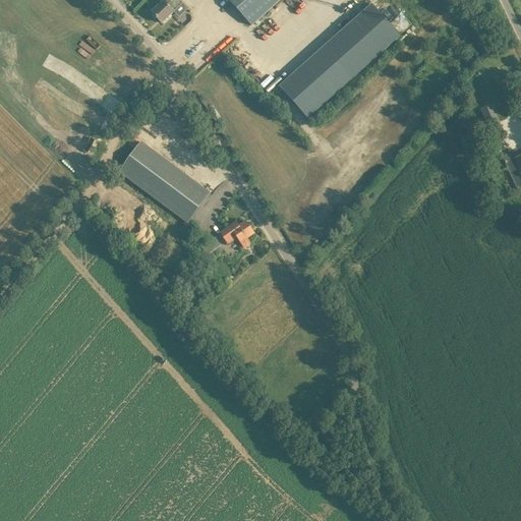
[(152,13),(162,23),(182,4),(178,0),(161,0),(163,2),(152,13)]
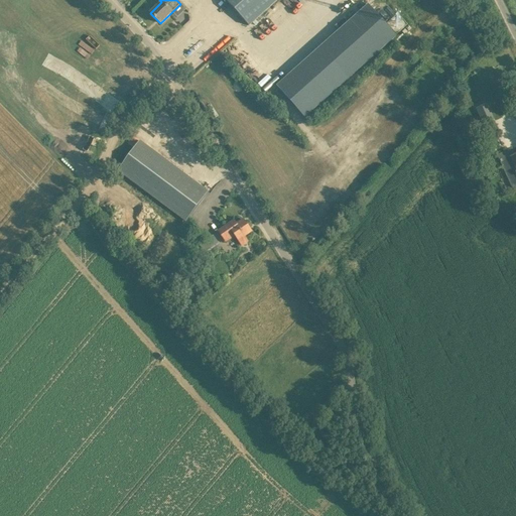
[(226,0),(249,26),(258,17),(277,0),(226,0)]
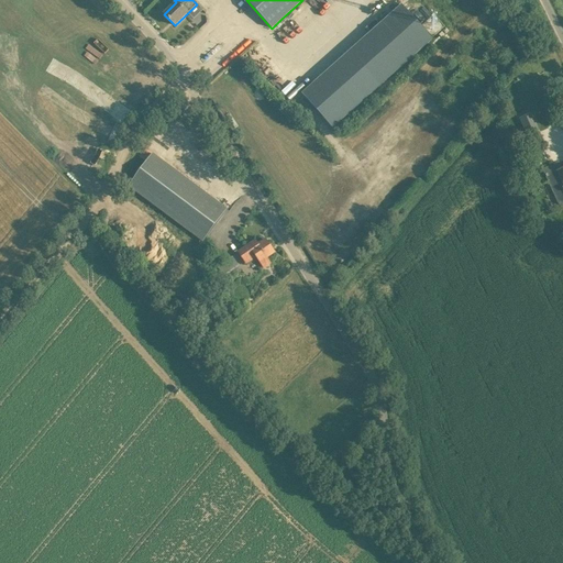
[(401,6),(302,95),(332,129),(432,40),(401,6)]
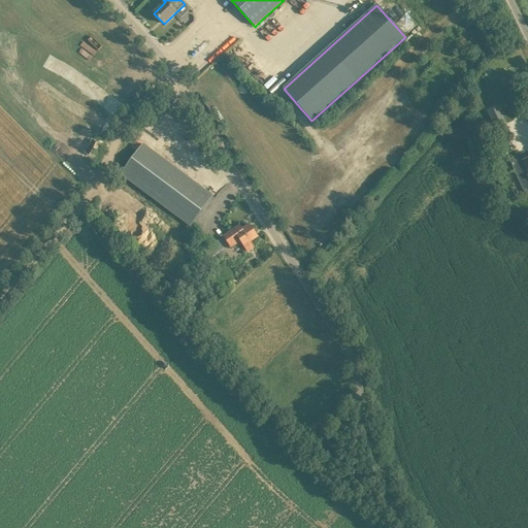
[(498,106),(487,110),(494,128),(505,123),(505,122),(498,106)]
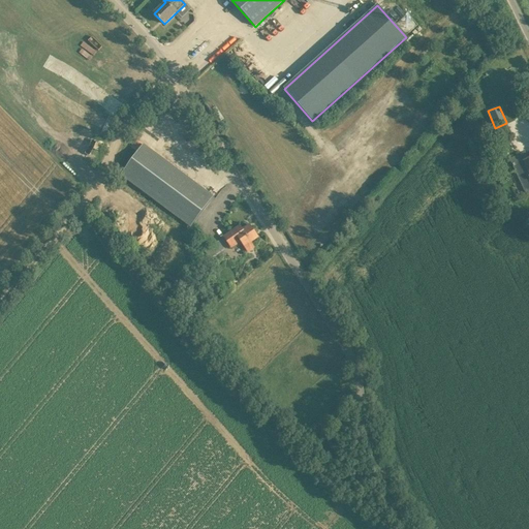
[(167,152),(172,146),(158,137),(155,143),(167,152)]
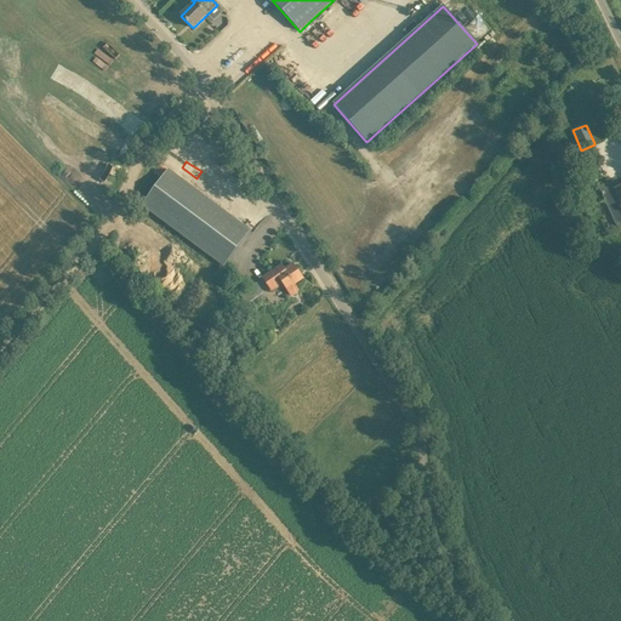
[(167,170),(141,205),(224,267),(250,231),(167,170)]
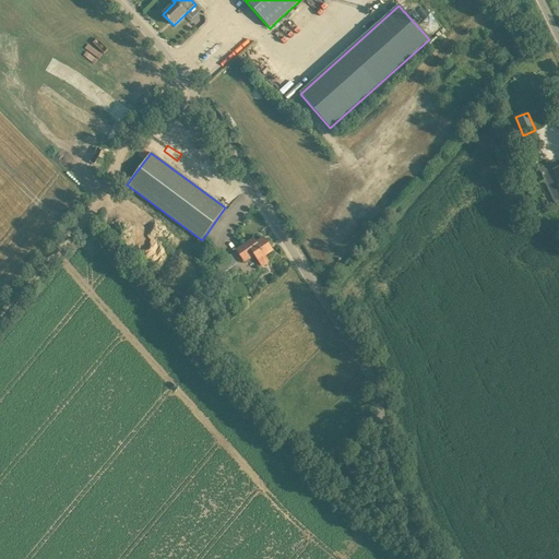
[(558,167),(551,171),(549,165),(539,170),(555,204),(558,202),(558,167)]
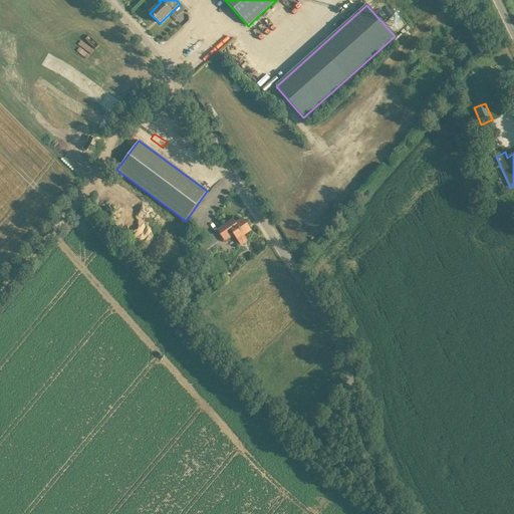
[(233,219),(225,225),(217,230),(225,241),(234,235),(241,245),(248,240),(244,235),(251,230),(243,219),(236,223),(233,219)]
